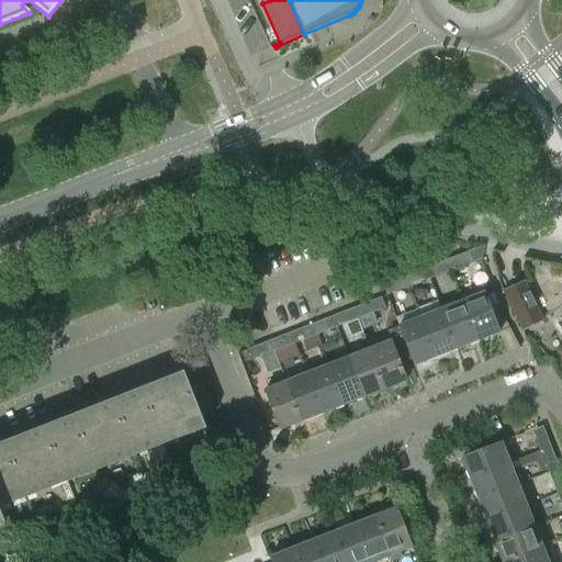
[(447,261),(450,270),(464,266),(460,256),(447,261)]
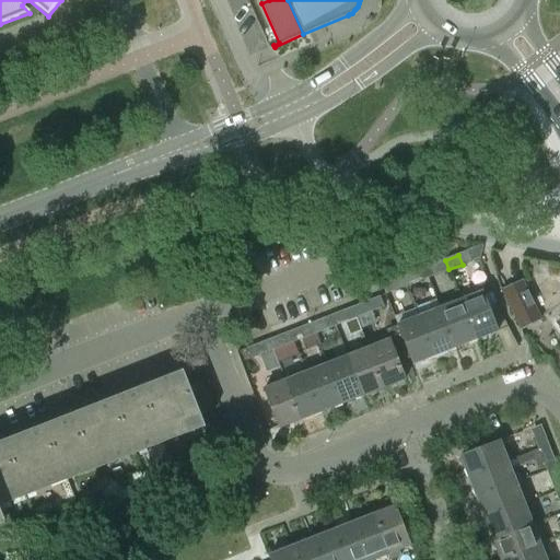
[(448,269),(445,260),(431,266),(434,275),(448,269)]
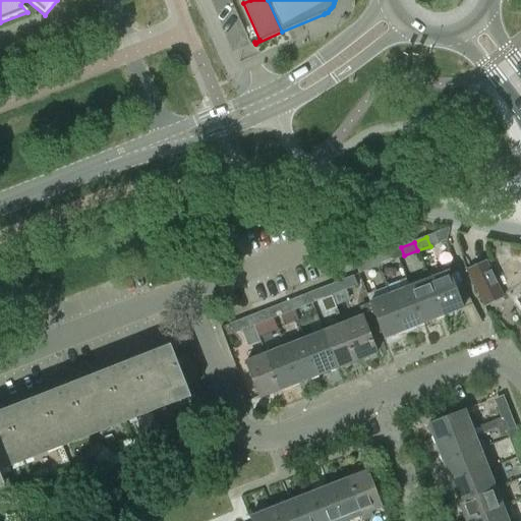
[(379,267),(392,262),(388,251),(375,256),(379,267)]
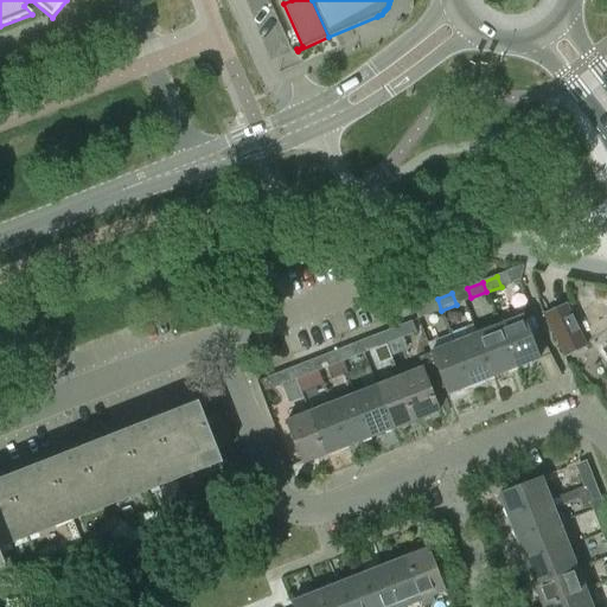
[(438,299),(421,305),(426,317),(441,311),(438,299)]
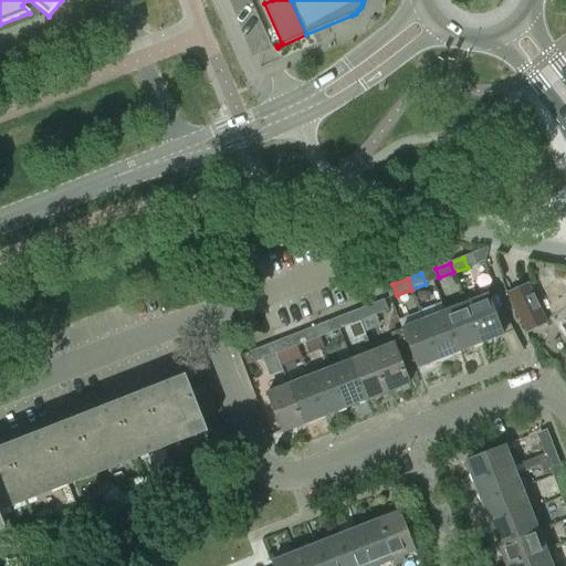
[(527,283),(506,293),(526,335),(547,324),(527,283)]
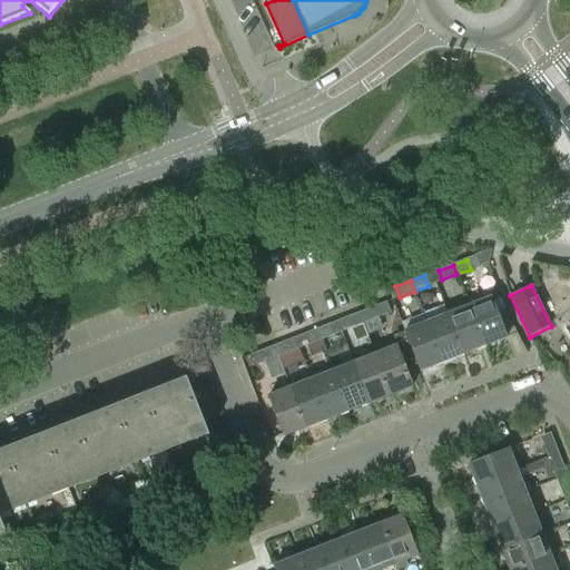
[(491,297),(469,305),(484,346),(507,337),(491,297)]
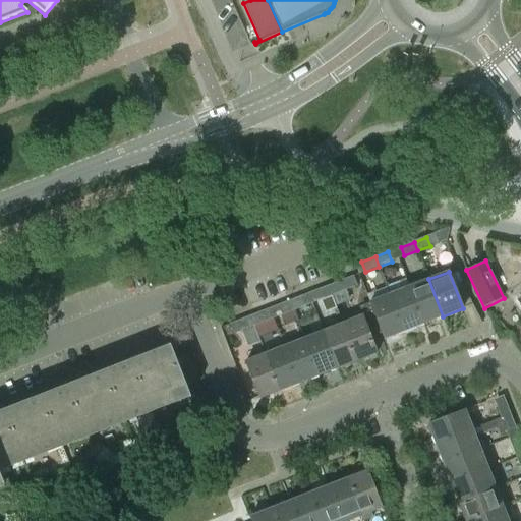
[(332,295),(344,290),(356,286),(353,276),(341,281),(328,286),(332,295)]
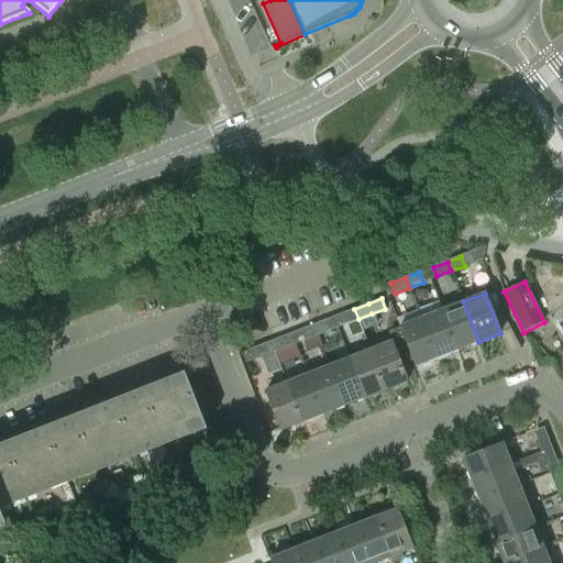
[(463,301),(442,310),(457,350),(478,342),(463,301)]
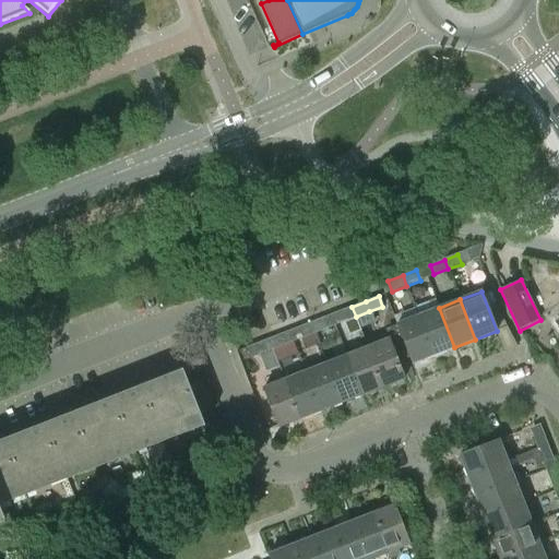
[(356,317),(352,307),(337,312),(341,322),(356,317)]
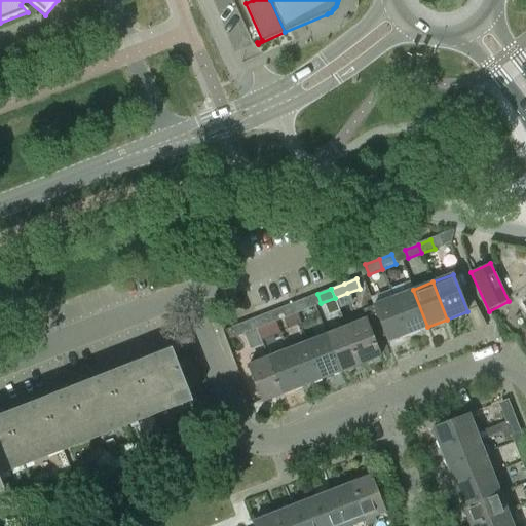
[(413,290),(393,297),(408,335),(427,327),(413,290)]
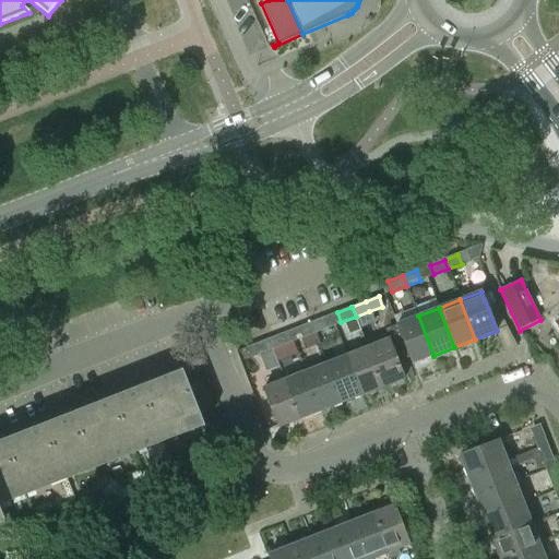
[(412,364),(433,356),(418,316),(396,324),(412,364)]
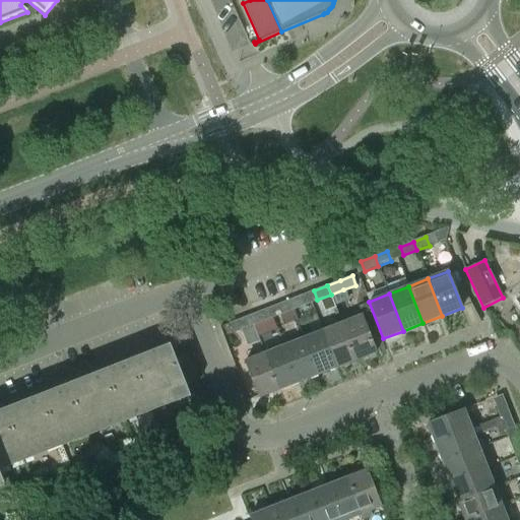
[(288,300),(293,310),(305,305),(302,295),(288,300)]
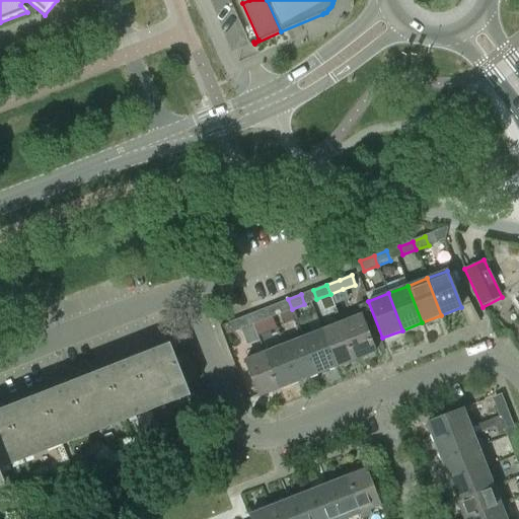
[(292,309),(288,299),(275,304),(279,314),(292,309)]
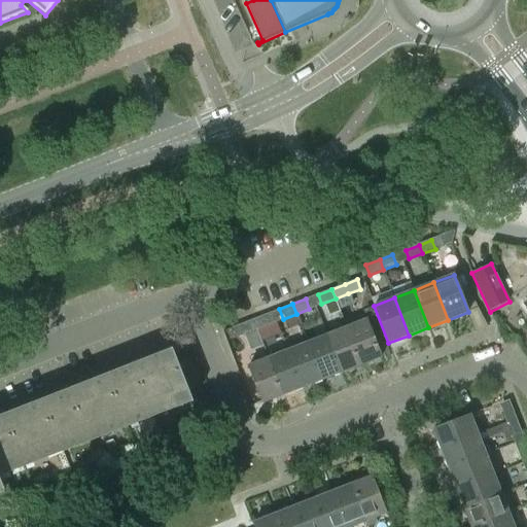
[(366,320),(347,327),(361,365),(381,357),(373,334),(379,331),(371,311),(364,313),(366,320)]
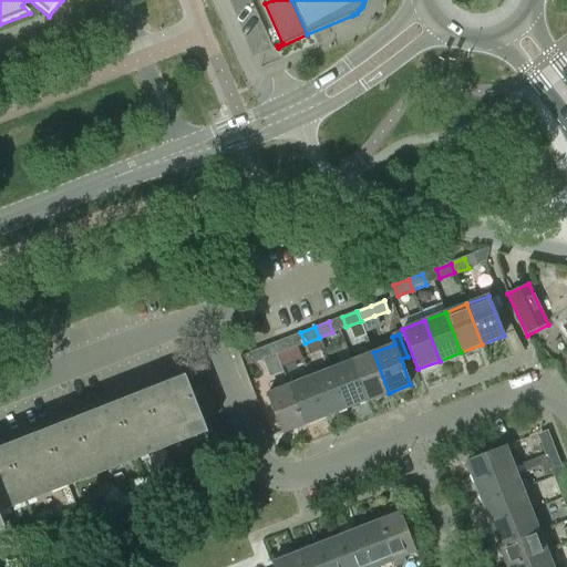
[(272,343),(277,354),(291,349),(287,338),(272,343)]
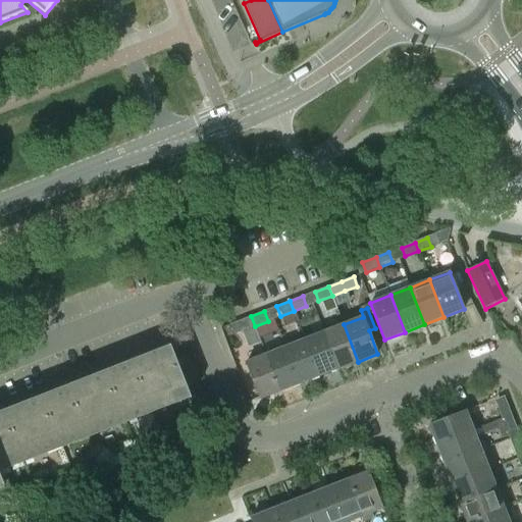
[(255,326),(251,316),(237,321),(241,332),(255,326)]
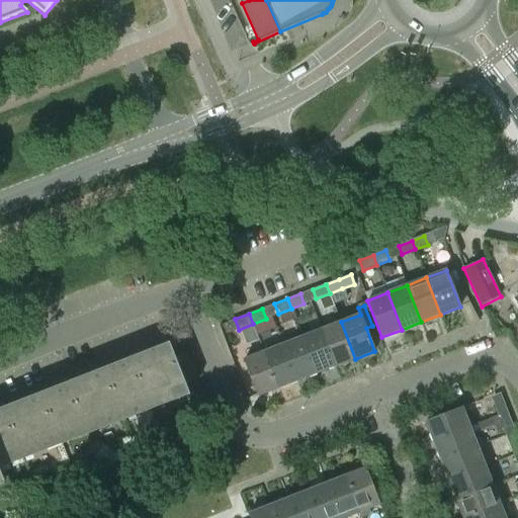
[(341,322),(322,330),(336,366),(355,359),(341,322)]
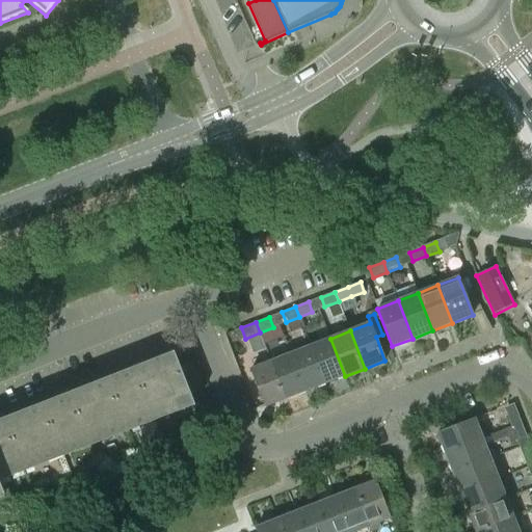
[(320,342),(311,346),(325,383),(345,376),(330,339),(329,339),(327,333),(318,337),(320,342)]
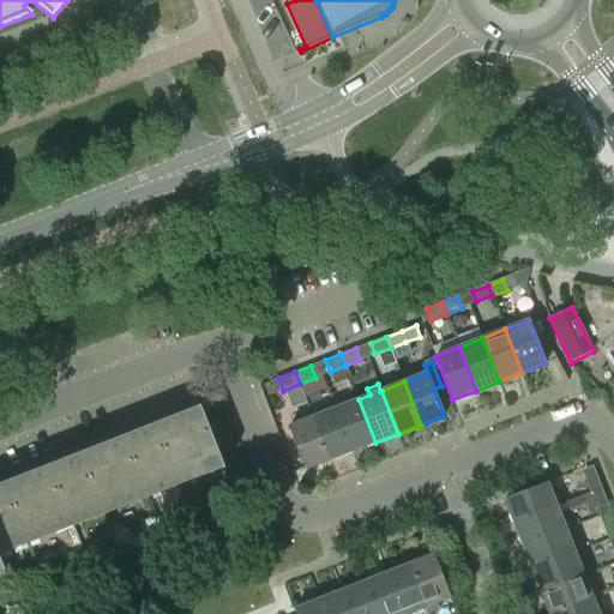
[(347,404),(336,408),(353,452),(375,443),(359,399),(355,391),(344,396),(347,404)]
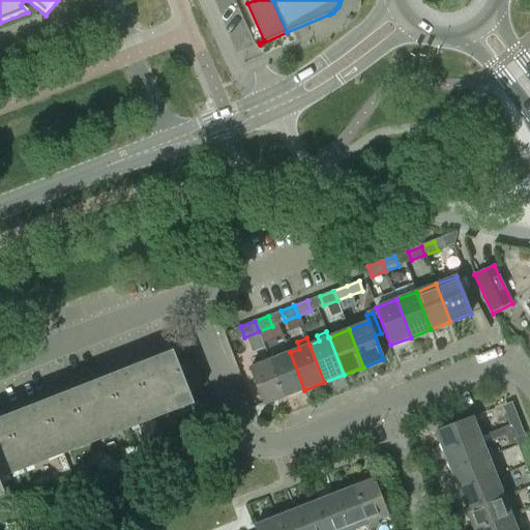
[(290,352),(270,360),(285,398),(304,390),(290,352)]
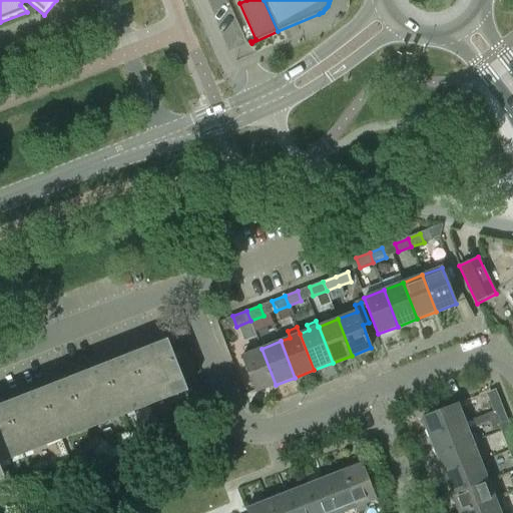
[(0,474),(3,473),(0,464),(0,460),(186,389),(169,346),(0,411),(0,474)]
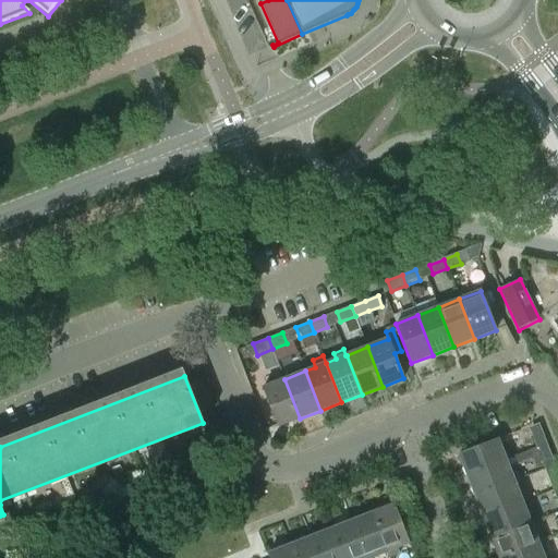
[(278,427),(300,419),(284,379),(263,388),(278,427)]
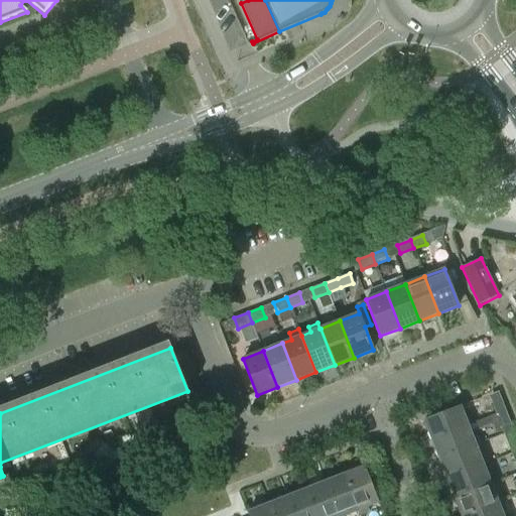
[(497,415),(506,411),(501,398),(492,402),(497,415)]
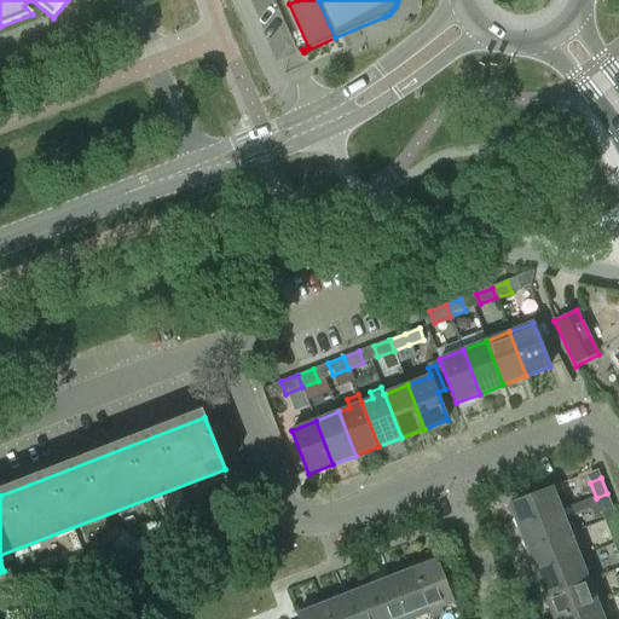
[(519,528),(562,512),(553,486),(509,504),(519,528)]
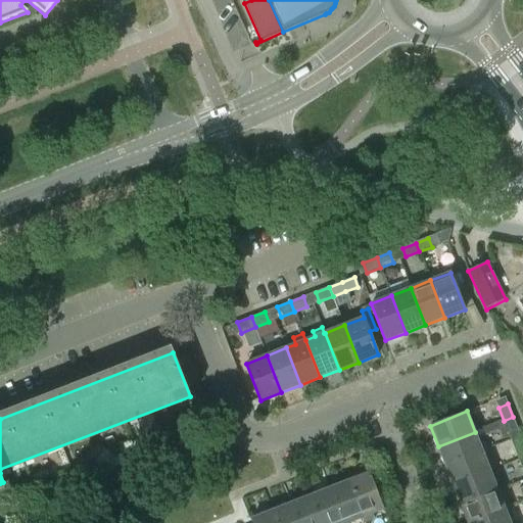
[(518,430),(513,417),(504,421),(509,433),(518,430)]
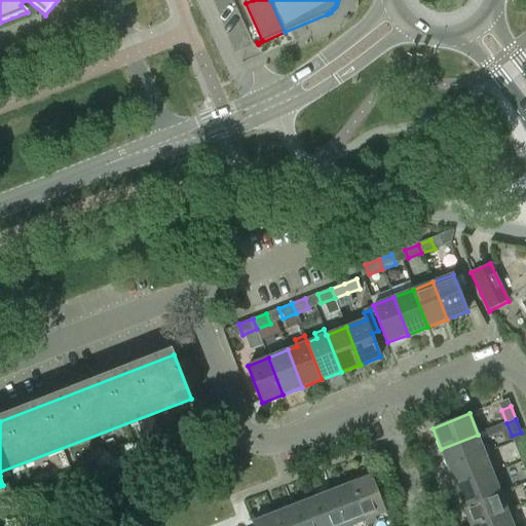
[(478,435),(441,449),(448,468),(486,454),(478,435)]
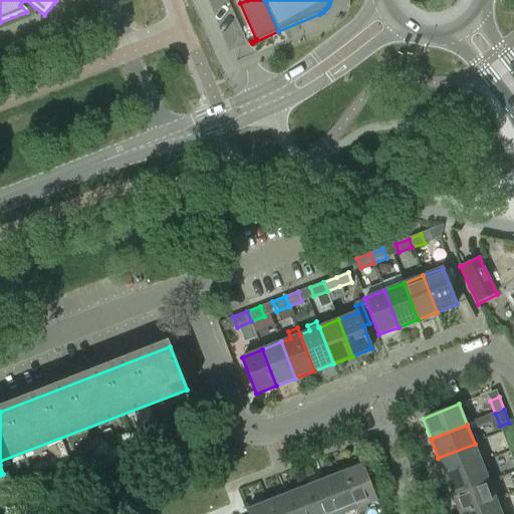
[(505,439),(510,451),(513,450),(513,435),(505,439)]
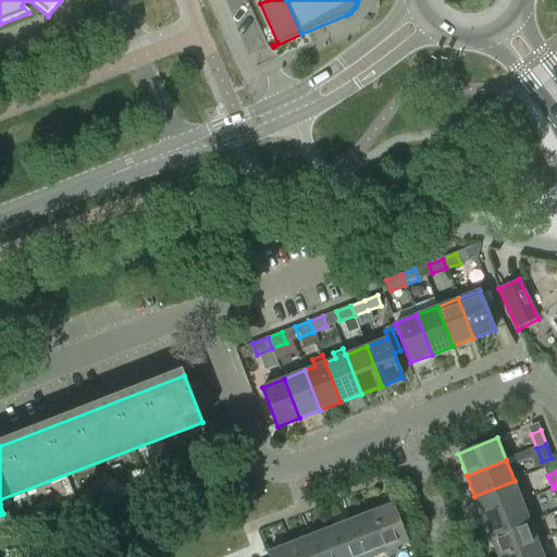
[(522,502),(515,481),(474,496),(482,517),(522,502)]
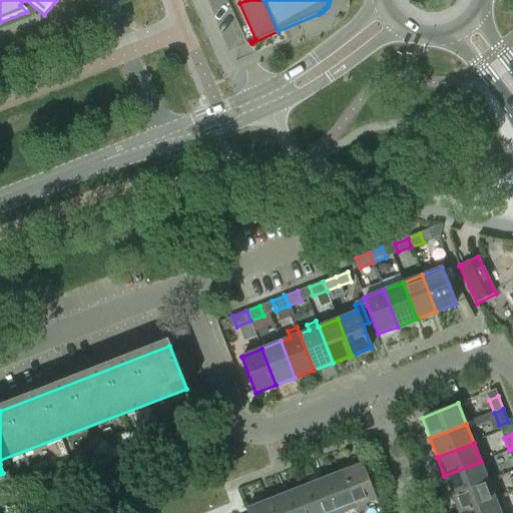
[(488,480),(481,462),(444,476),(452,494),(488,480)]
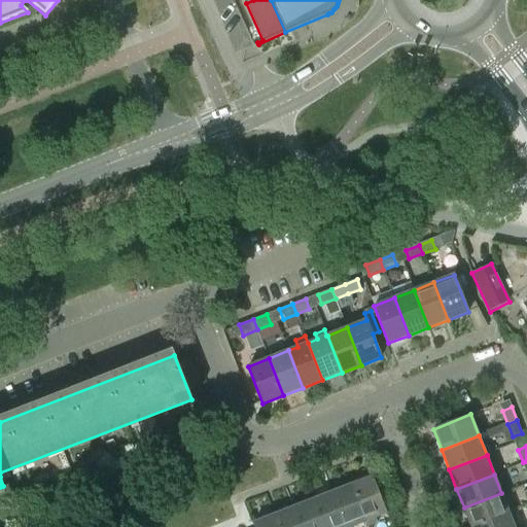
[(365,521),(367,526),(378,523),(375,518),(386,514),(372,476),(351,484),(365,521)]
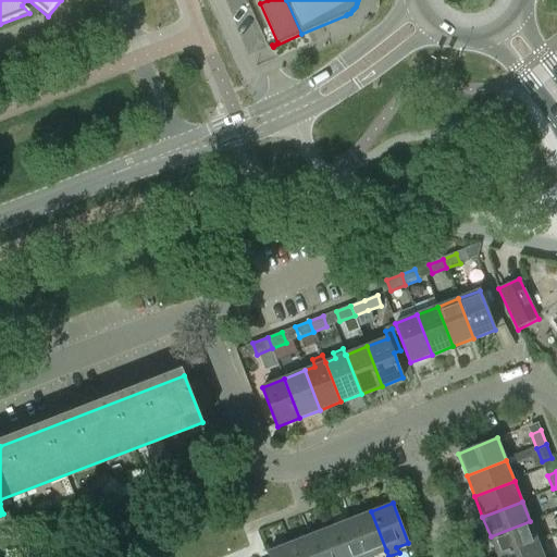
[(371,511),(350,519),(364,556),(370,556),(386,551),(371,511)]
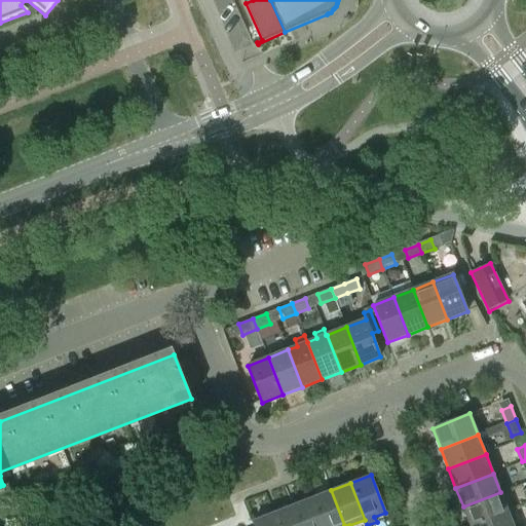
[(323,525),(344,525),(331,490),(311,497),(323,525)]
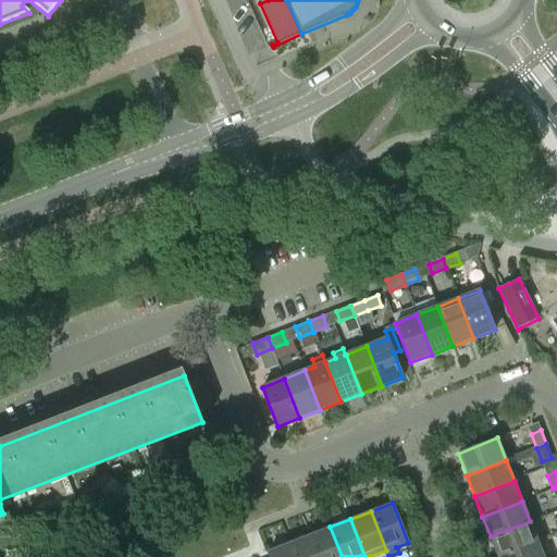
[(491,536),(497,556),(498,556),(537,542),(530,521),(491,536)]
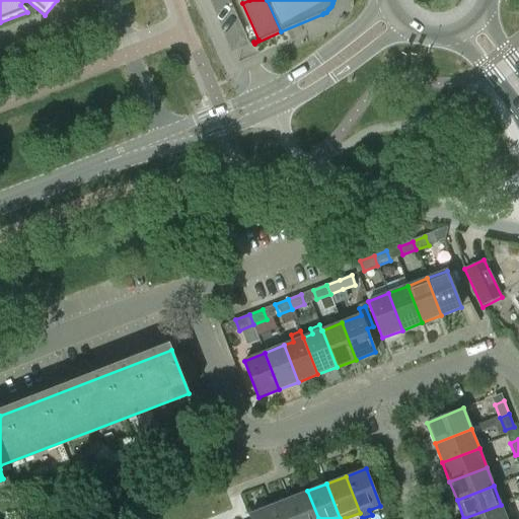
[(296,518),(318,518),(307,491),(288,498),(296,518)]
